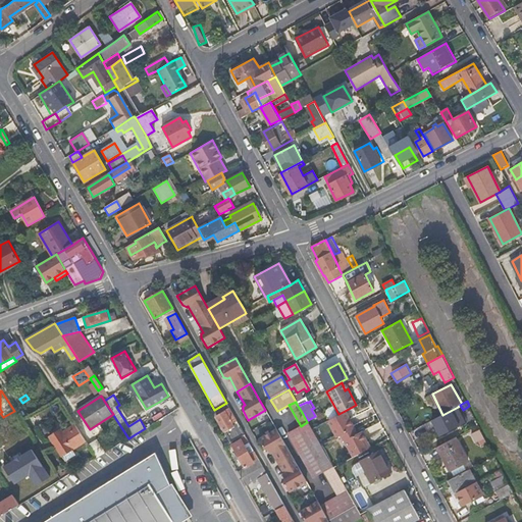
[(442,415),(438,417),(447,432),(466,422),(458,407),(442,415)]
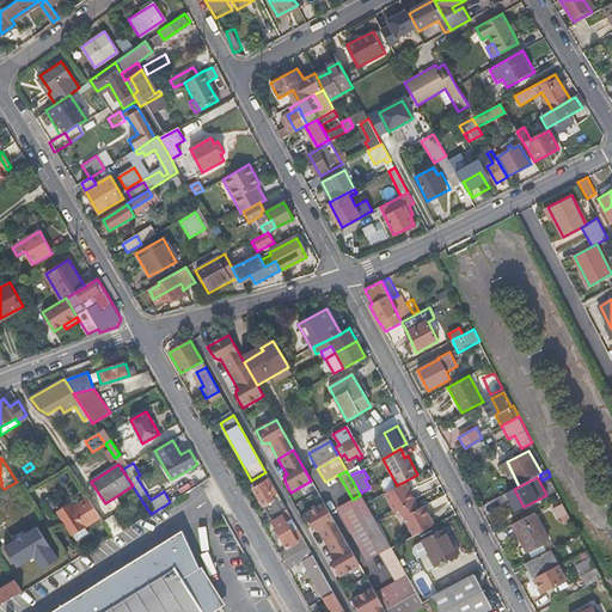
[(268,514),(270,519),(283,512),(287,509),(269,479),(254,488),(268,514)]
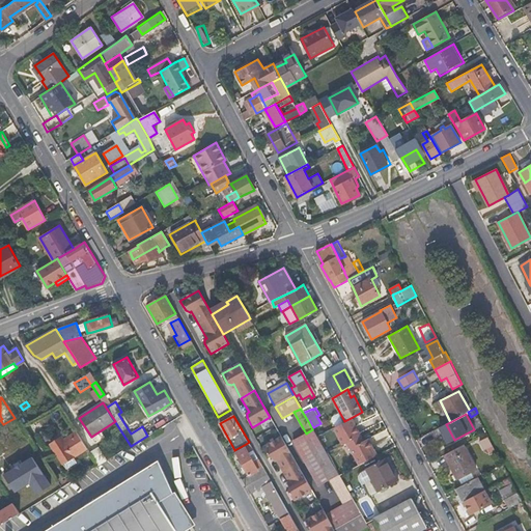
[(332,428),(341,446),(346,443),(353,439),(360,436),(351,418),(344,421),(332,428)]
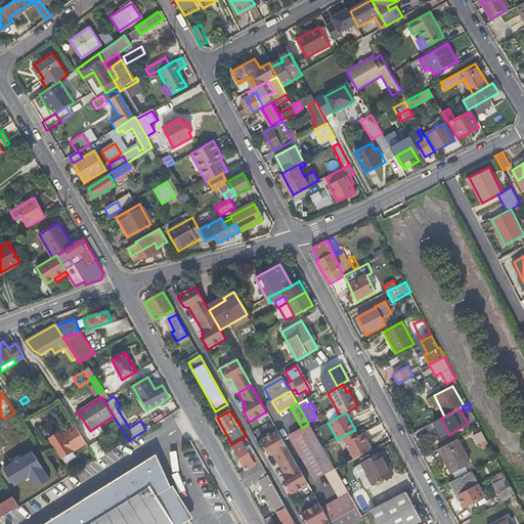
[(324,475),(335,470),(322,448),(312,431),(308,424),(302,428),(290,434),(314,480),(324,475)]
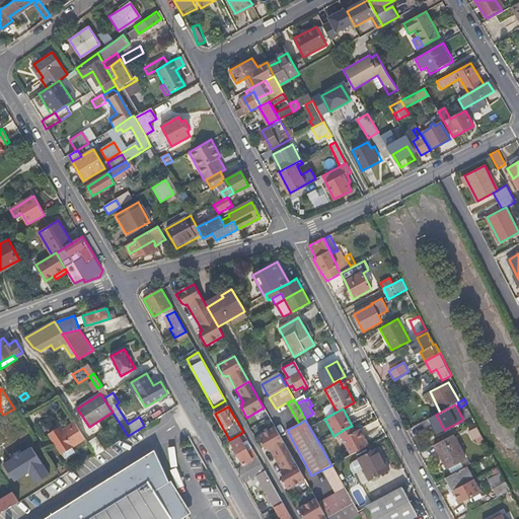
[(85,439),(75,422),(63,430),(61,427),(49,435),(61,454),(85,439)]
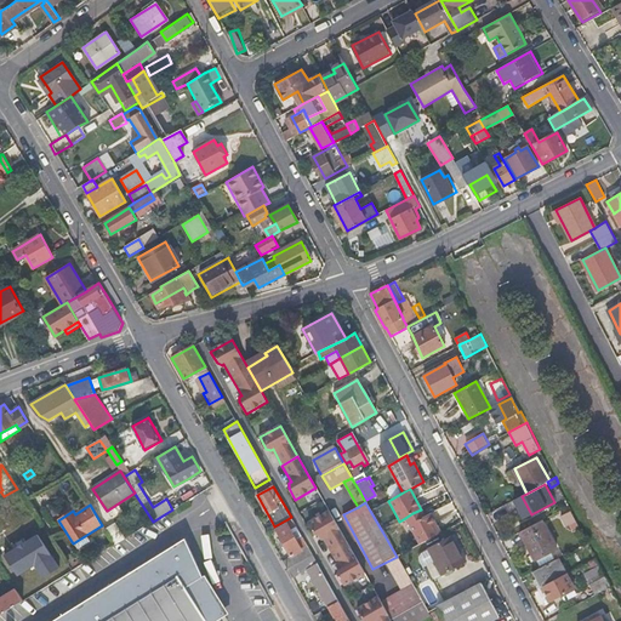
[(421,510),(412,513),(416,520),(425,516),(421,510)]
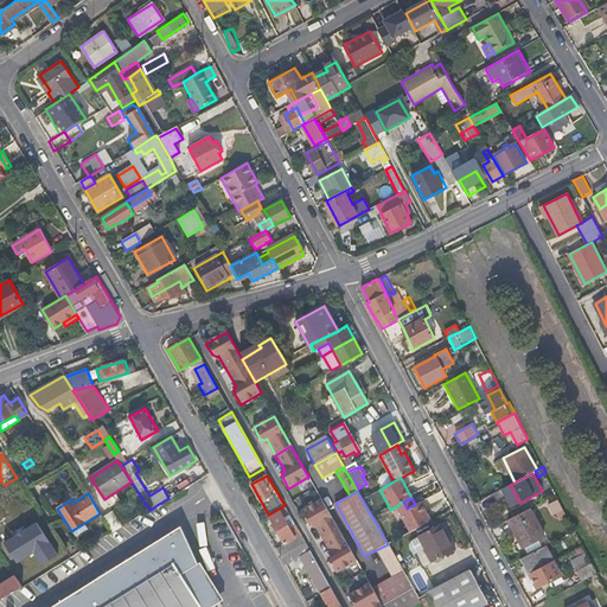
[(339,531),(321,500),(301,511),(308,523),(312,525),(314,524),(324,540),(339,531)]
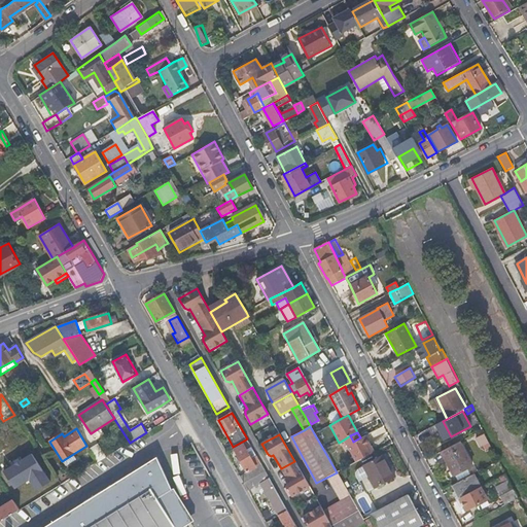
[(491,448),(484,434),(477,438),(481,446),(483,446),(485,451),(491,448)]
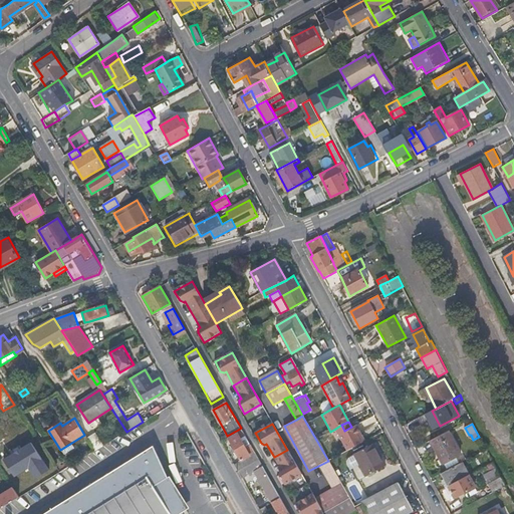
[(346,450),(364,441),(354,425),(351,427),(344,431),(337,434),(346,450)]
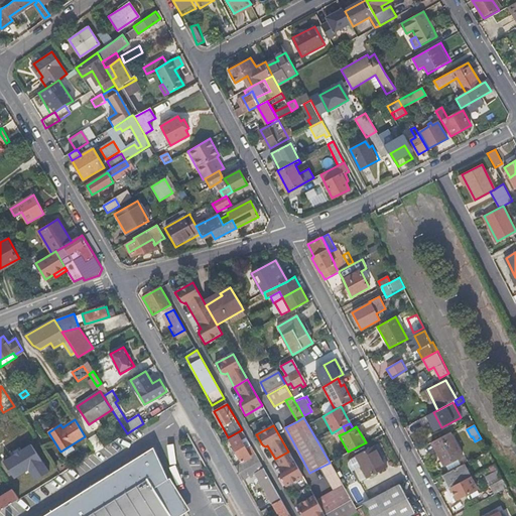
[(462,457),(449,433),(431,442),(443,466),(462,457)]
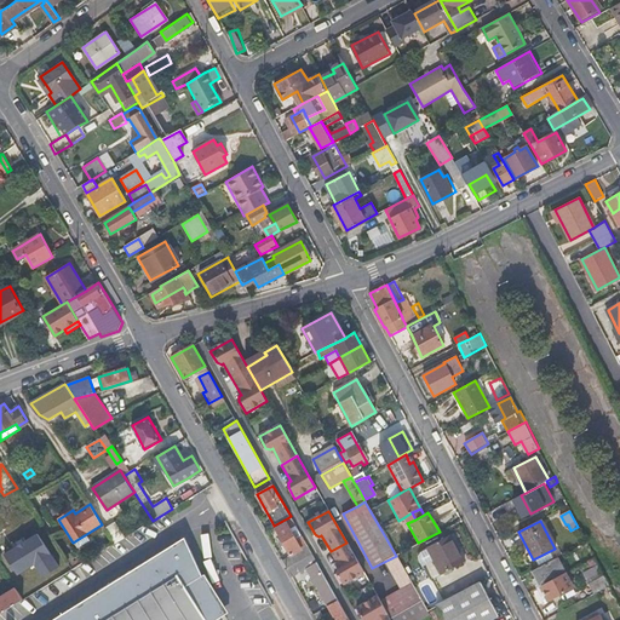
[(126,538),(115,522),(105,528),(115,544),(126,538)]
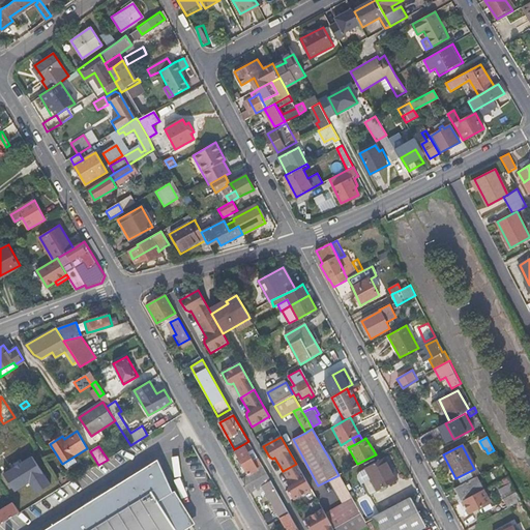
[(236,452),(247,474),(256,470),(253,463),(244,448),(236,452)]
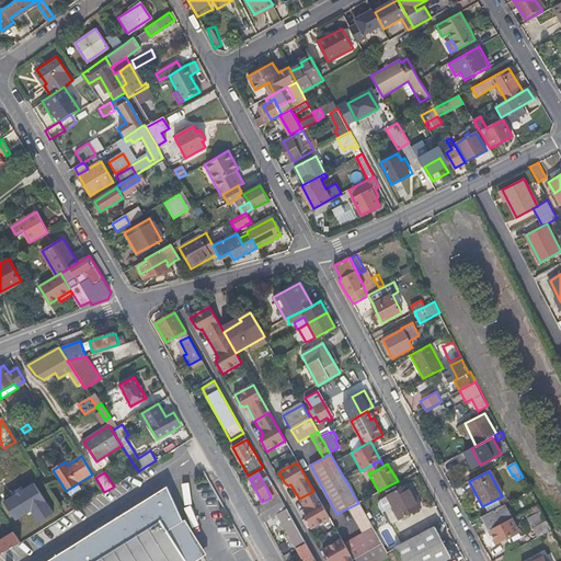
[(420,508),(407,484),(386,495),(399,519),(420,508)]
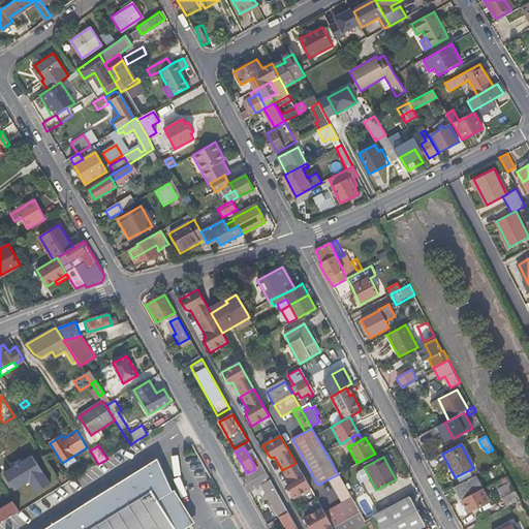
[(247,473),(241,478),(244,485),(266,472),(257,458),(252,462),(255,469),(247,473)]
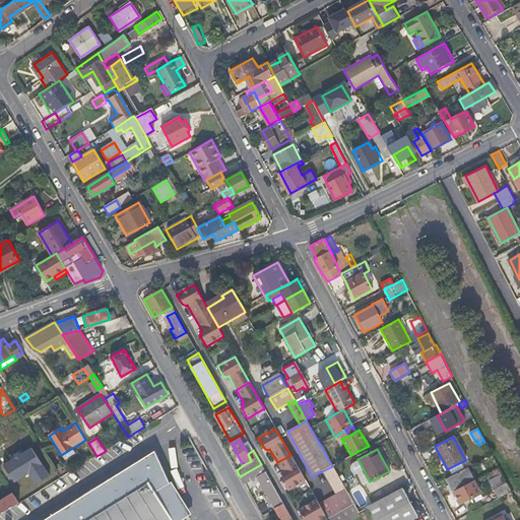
[(173,519),(159,497),(156,492),(171,483),(155,451),(43,519),(173,519)]
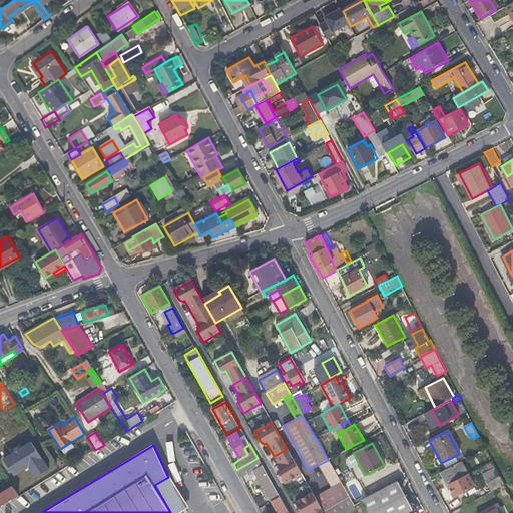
[(287,449),(274,456),(281,469),(279,470),(279,474),(285,484),(301,474),(287,449)]
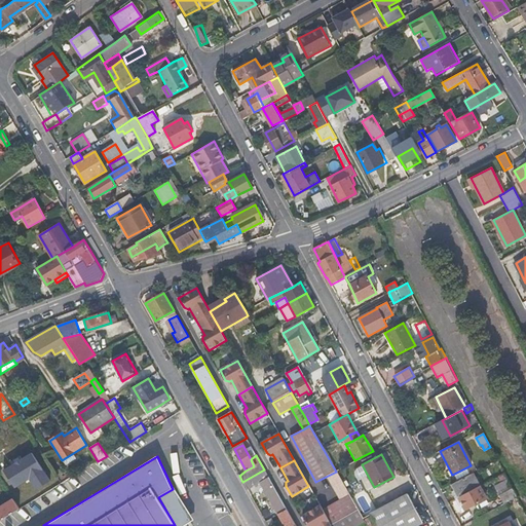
[(264,470),(242,482),(248,490),(259,484),(269,478),(264,470)]
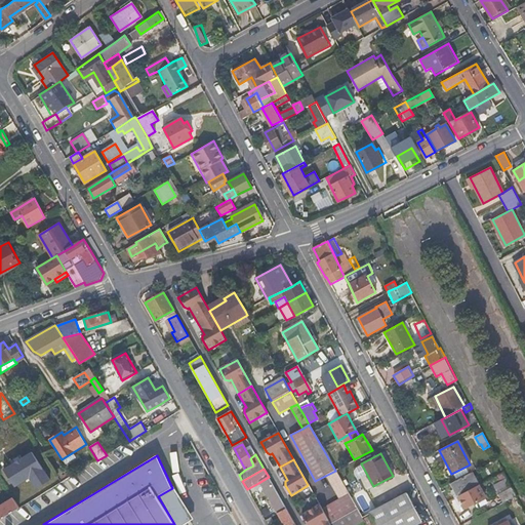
[(325,476),(339,500),(349,494),(341,482),(335,471),(325,476)]
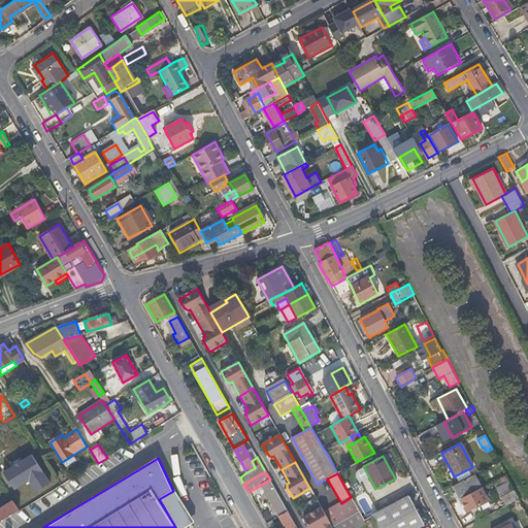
[(488,501),(474,474),(453,487),(466,513),(488,501)]
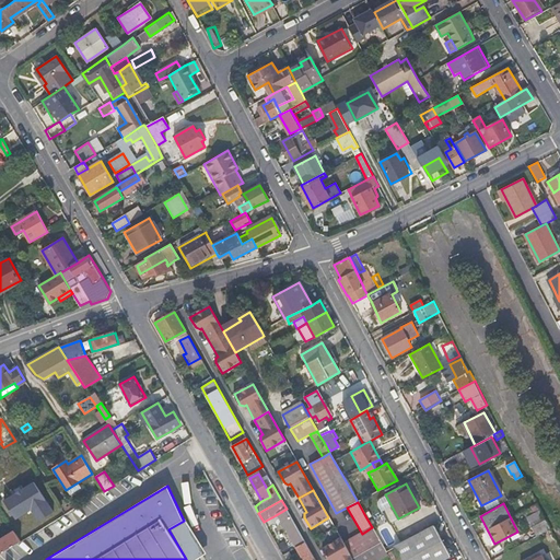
[(49,524),(63,515),(58,509),(46,517),(49,524)]
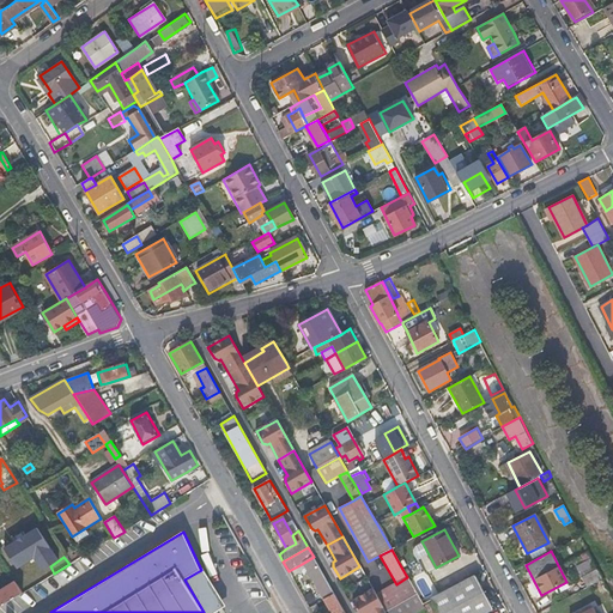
[(314,557),(302,564),(307,571),(317,564),(314,557)]
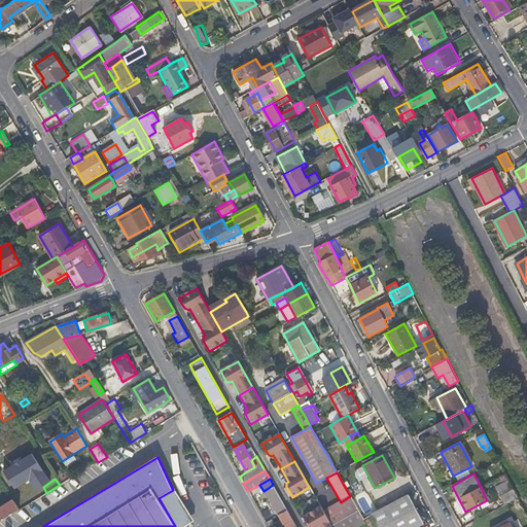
[(515,492),(510,480),(497,486),(503,498),(515,492)]
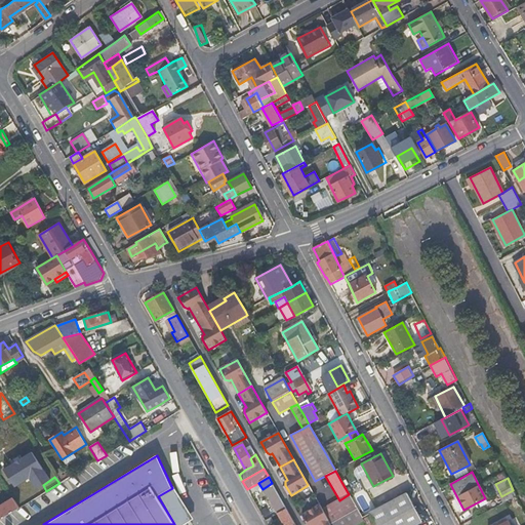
[(62,482),(30,502),(34,508),(71,485),(67,479),(62,482)]
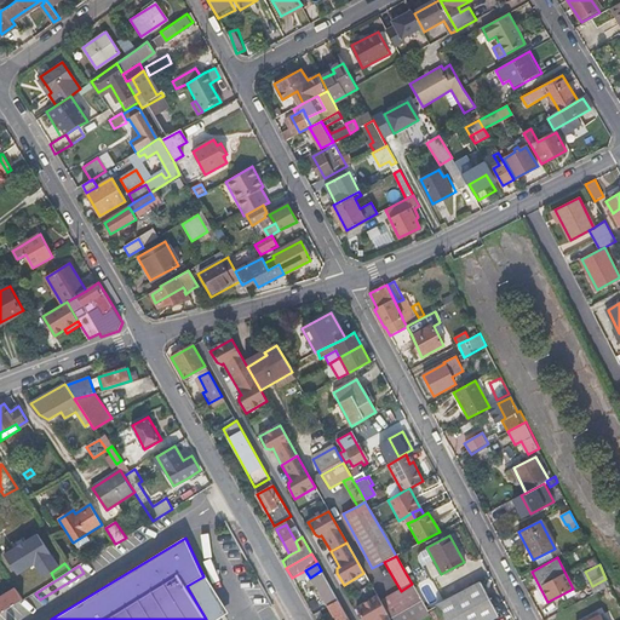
[(310,578),(328,609),(339,603),(321,570),(310,578)]
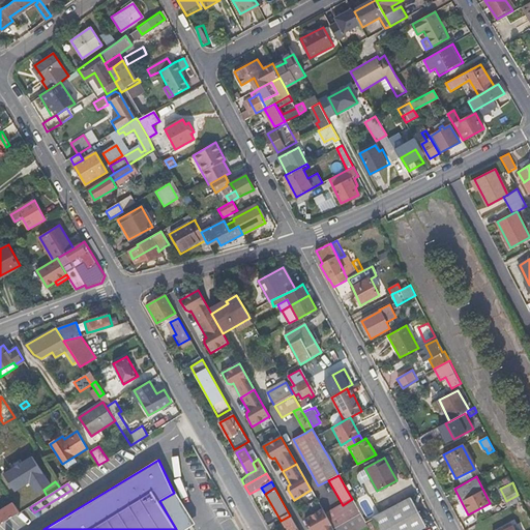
[(185,529),(196,524),(176,491),(174,493),(159,501),(163,506),(176,529),(185,529)]
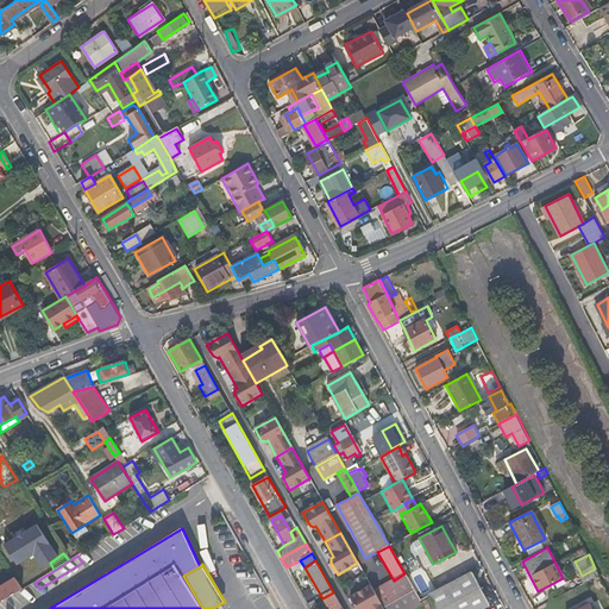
[(595,569),(582,576),(584,582),(598,575),(595,569)]
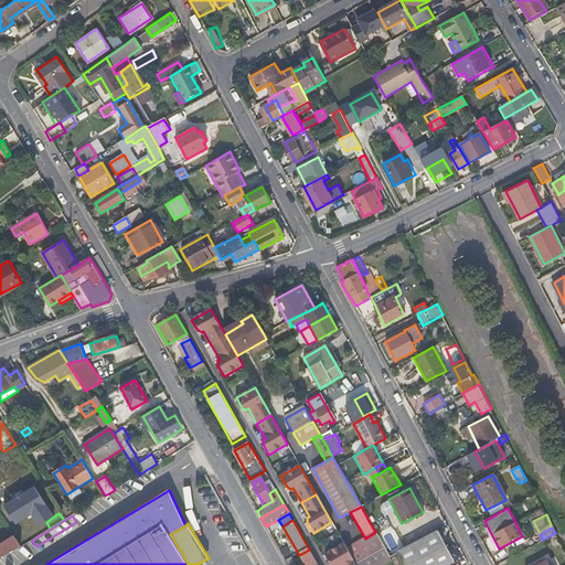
[(438,531),(397,552),(404,564),(446,564),(454,561),(438,531)]
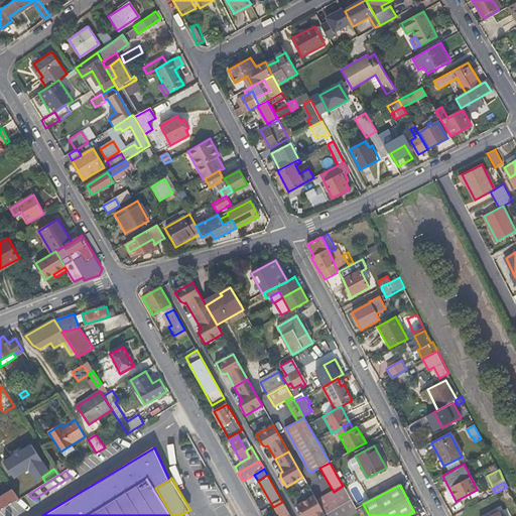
[(334,492),(316,502),(324,515),(337,509),(351,500),(343,486),(334,492)]
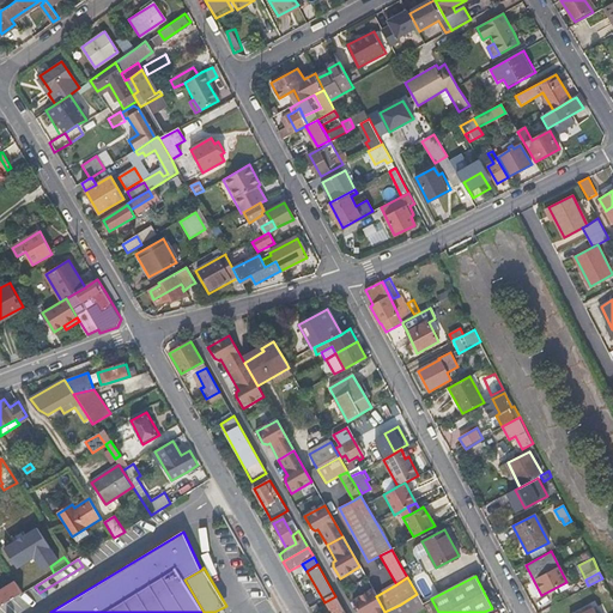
[(0,590),(0,606),(23,593),(16,581),(0,590)]
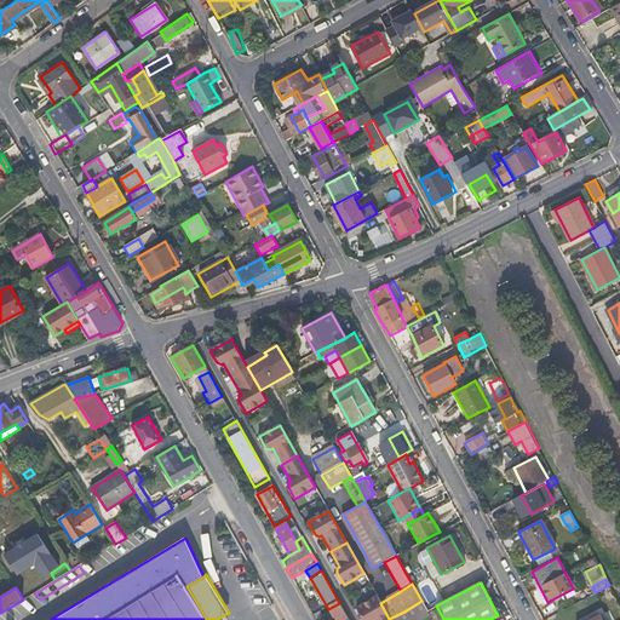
[(389,619),(380,603),(377,597),(357,609),(362,619),(389,619)]
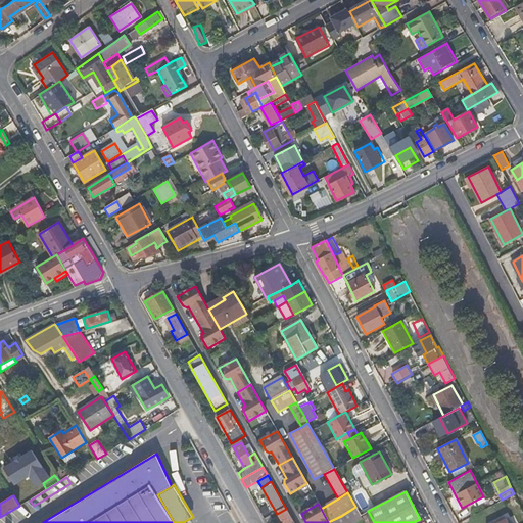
[(355,507),(341,516),(345,522),(349,522),(361,517),(355,507)]
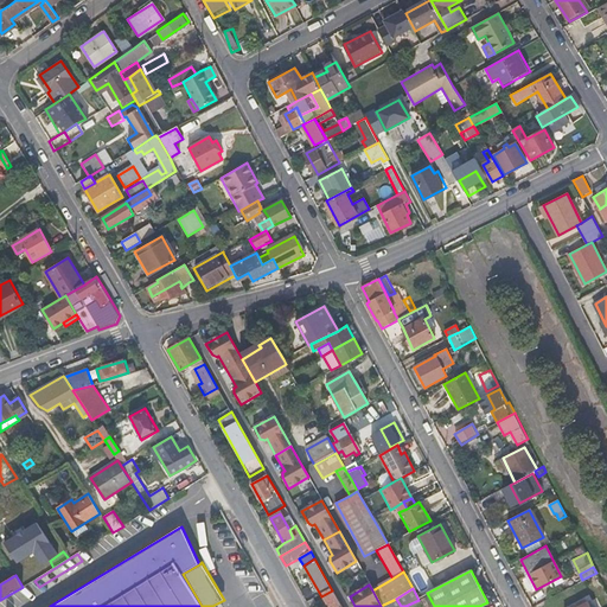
[(342,606),(332,590),(321,596),(327,606),(342,606)]
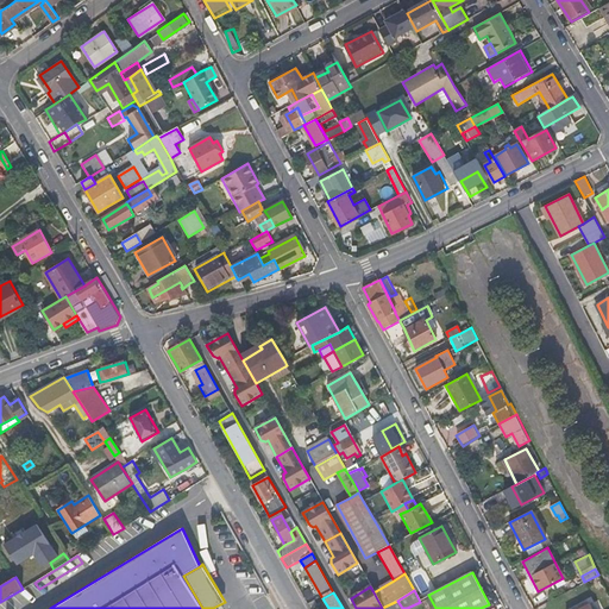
[(276,608),(269,595),(255,603),(257,608),(276,608)]
